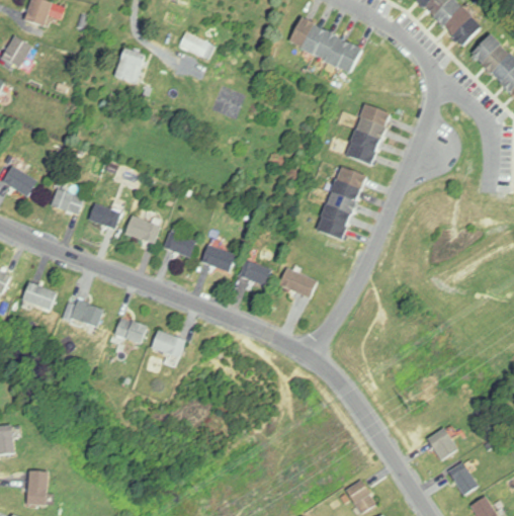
[(64,7),(40,0),(29,0),(22,25),(44,31),(48,15),(60,19),(64,7)]
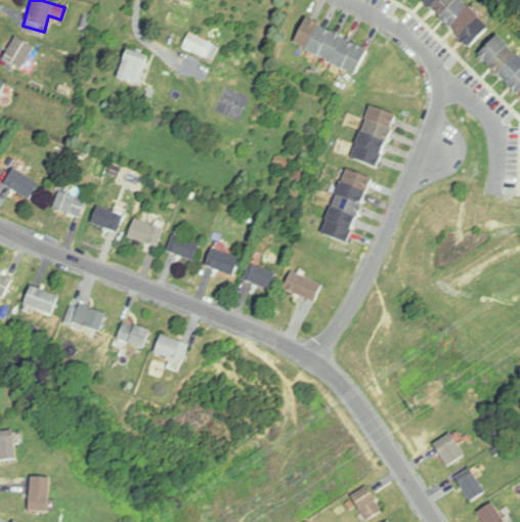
[(487,27),(459,0),(418,0),(468,47),(487,27)]
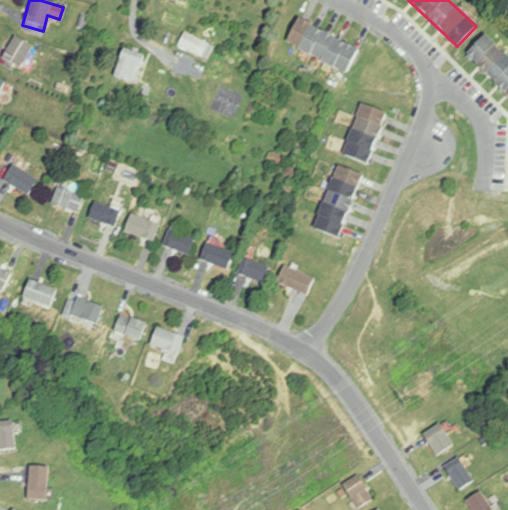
[(347,71),(357,46),(295,20),(284,45),(347,71)]
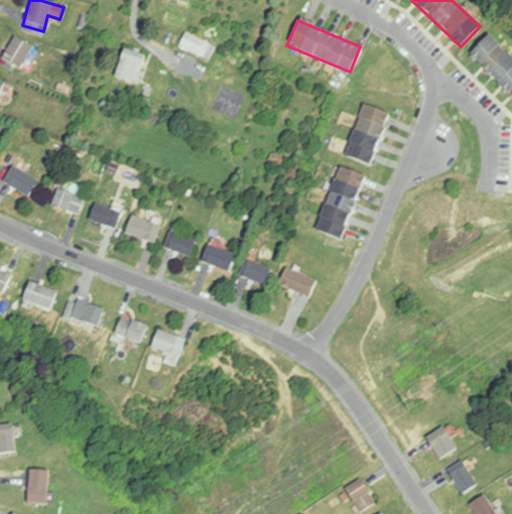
[(213,44),(184,30),(177,43),(206,58),(213,44)]
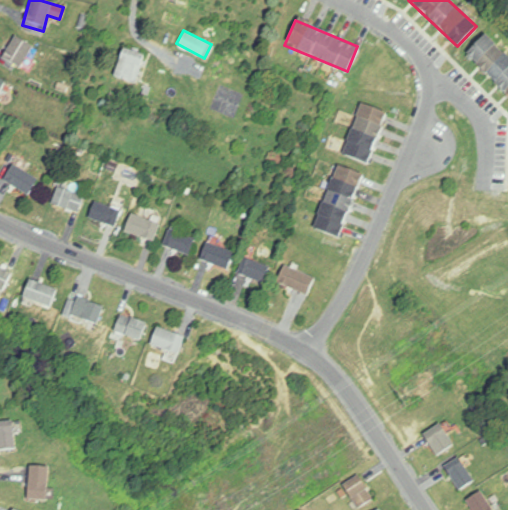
[(507,96),(507,57),(484,35),(465,55),(507,96)]
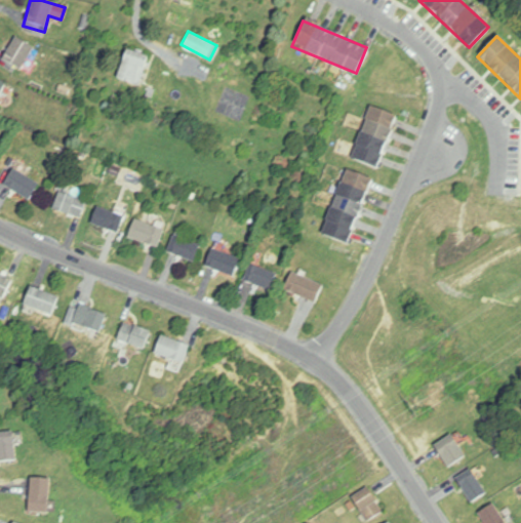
[(32,46),(13,37),(1,59),(19,70),(32,46)]
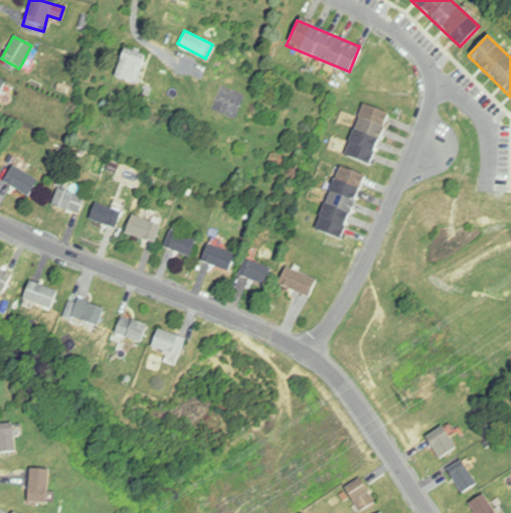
[(133,84),(143,60),(135,57),(136,54),(123,49),(113,76),(133,84)]
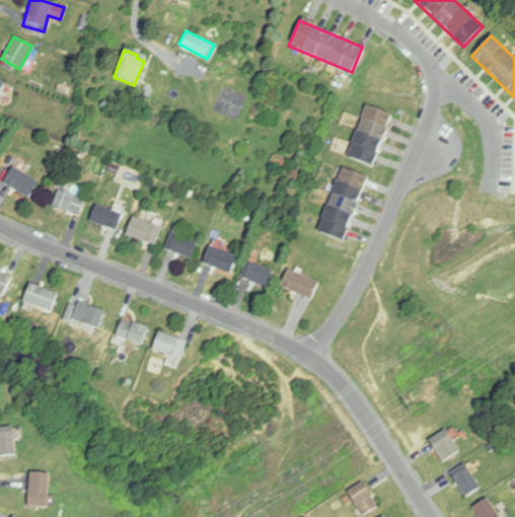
[(373,165),(390,115),(363,105),(346,156),(373,165)]
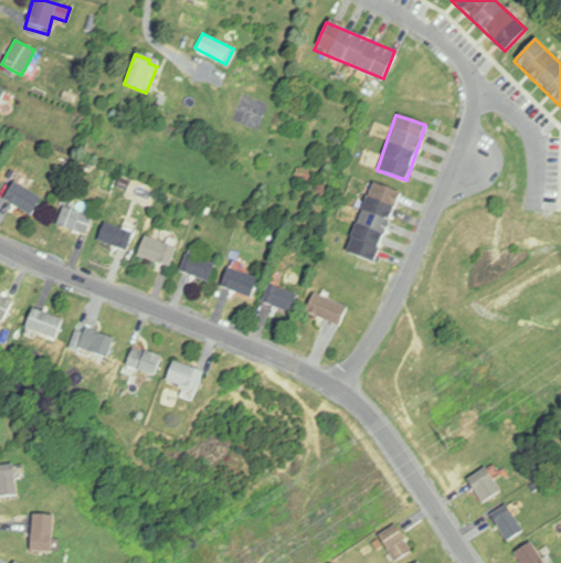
[(29,214),(41,195),(13,179),(1,197),(29,214)]
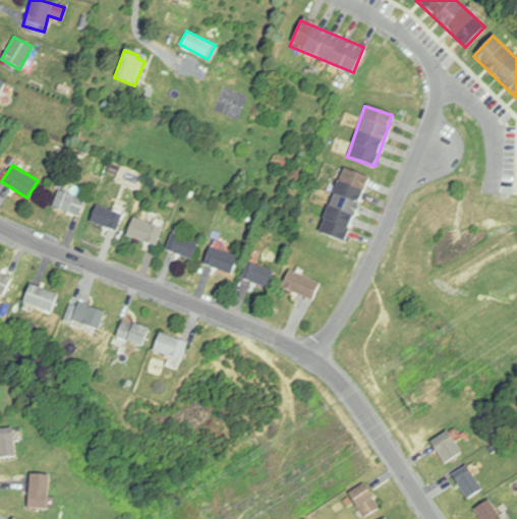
[(366,174),(340,166),(320,231),(346,239),(366,174)]
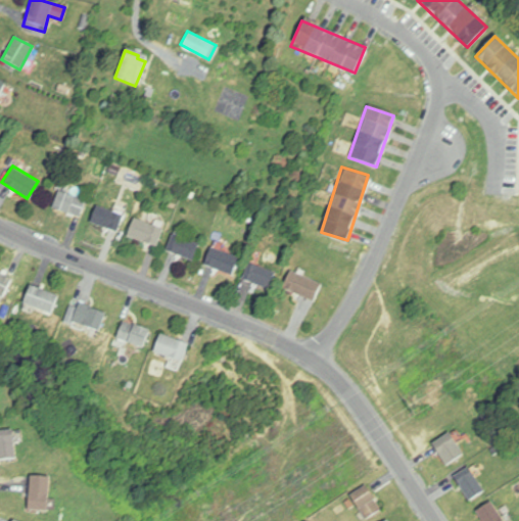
[(85,198),(57,188),(50,205),(78,217),(85,198)]
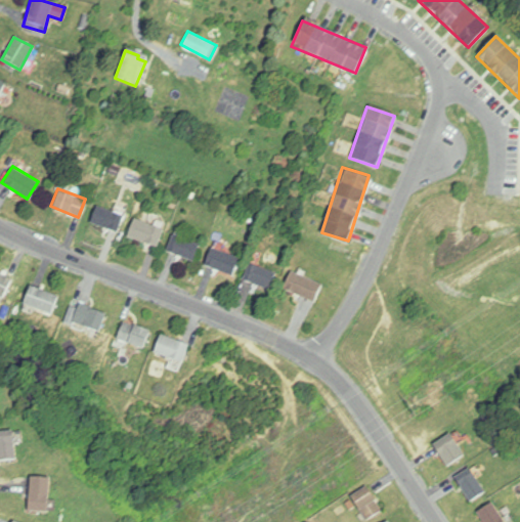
[(116,232),(123,215),(95,204),(88,220),(116,232)]
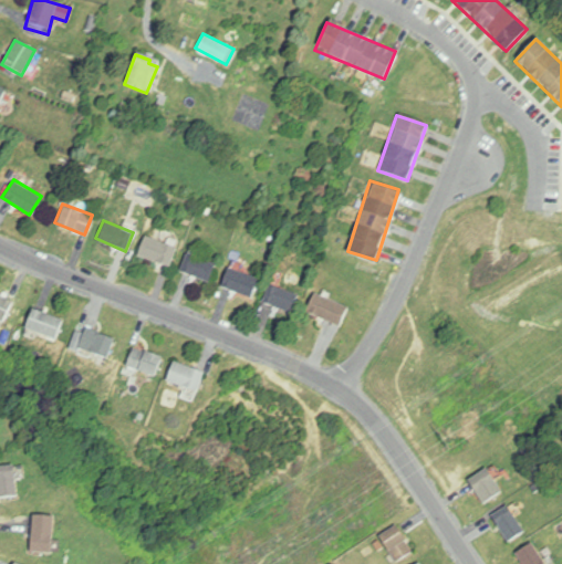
[(135,254),(169,265),(175,244),(142,235),(135,254)]
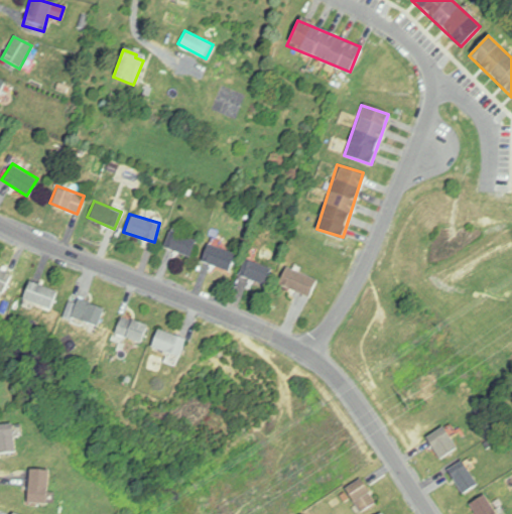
[(195,240),(169,229),(162,245),(187,256),(195,240)]
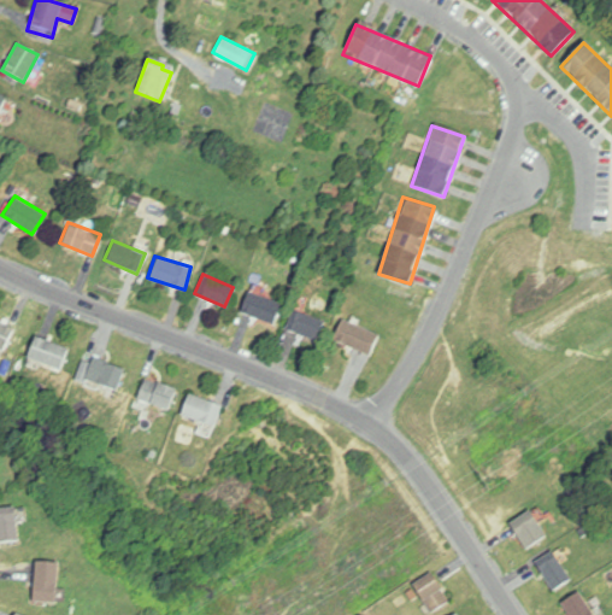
[(274,323),(280,300),(246,290),(239,312),(274,323)]
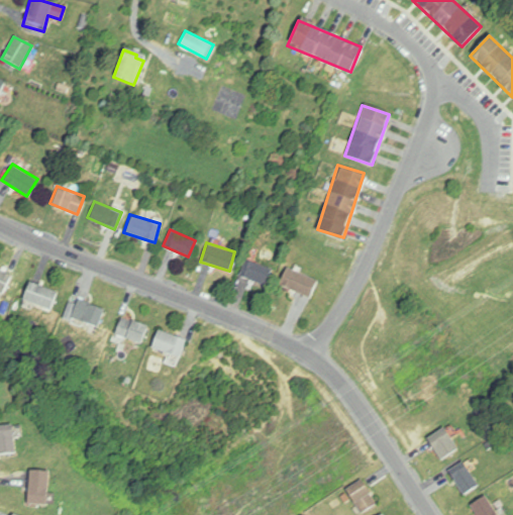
[(265,285),(271,269),(243,258),(237,274),(265,285)]
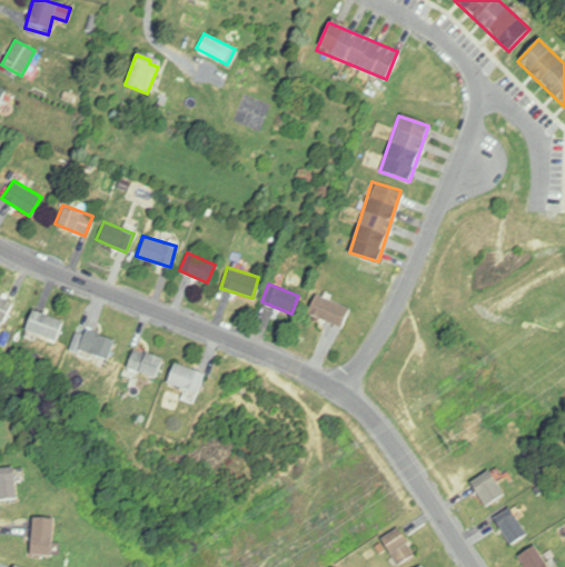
[(306,312),(340,326),(348,306),(314,292),(306,312)]
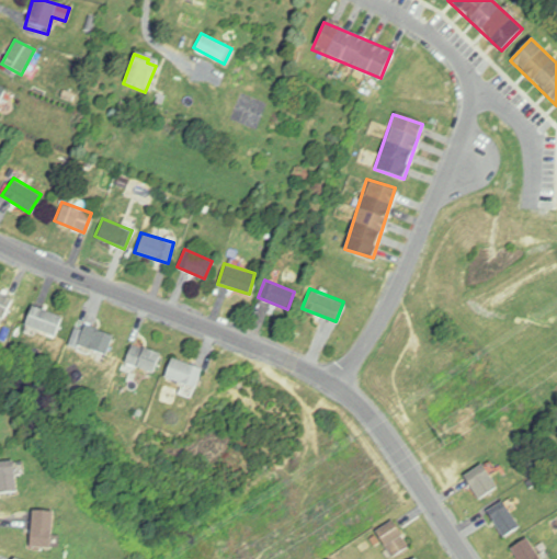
[(0,318),(11,297),(0,292),(0,318)]
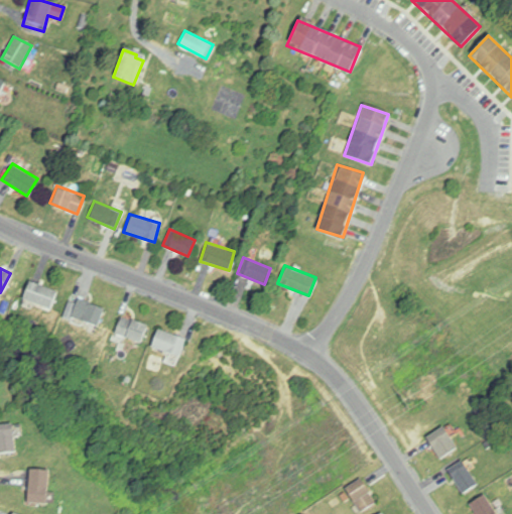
[(48,308),(55,290),(28,279),(21,296),(48,308)]
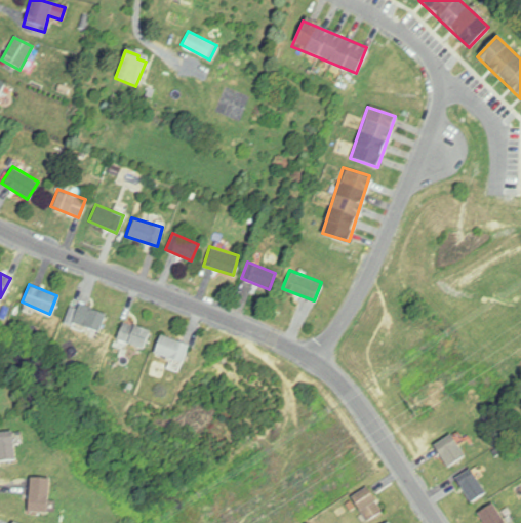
[(72,300),(65,319),(97,331),(105,314),(72,300)]
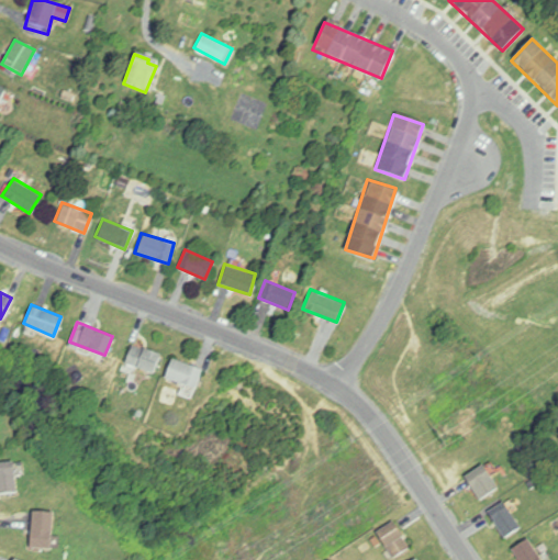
[(158,355),(132,343),(123,360),(151,373),(158,355)]
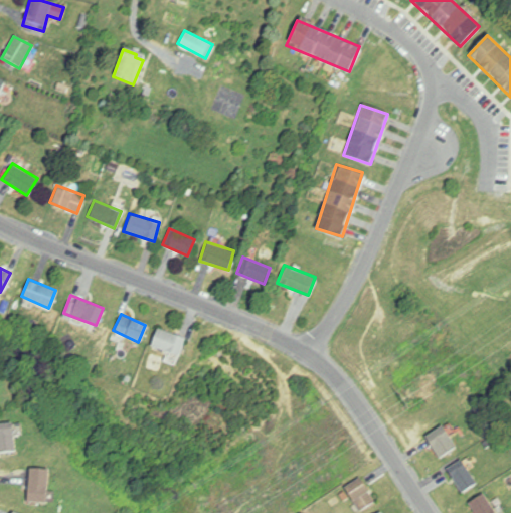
[(178,354),(184,336),(156,327),(150,345),(178,354)]
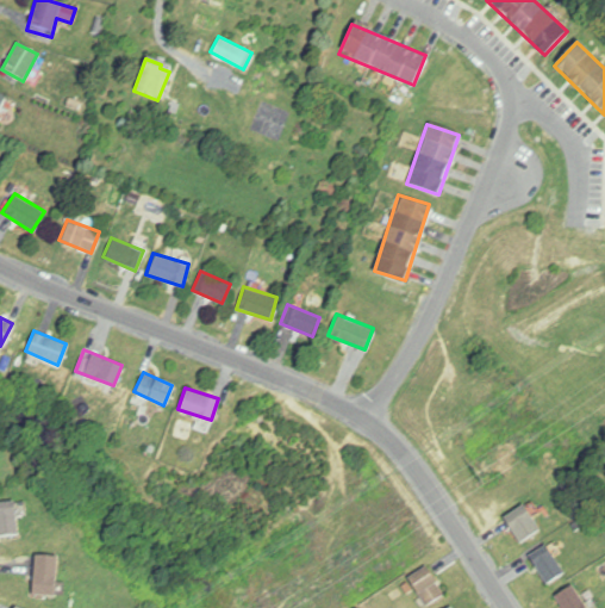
[(0,533),(17,532),(13,502),(0,503),(0,533)]
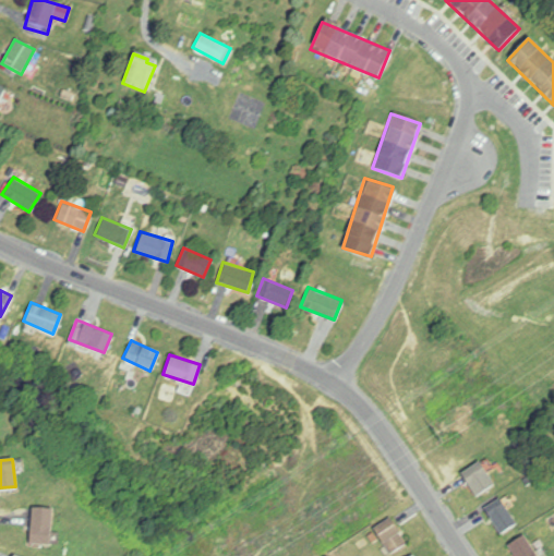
[(491,482),(476,492),(460,469),(476,459),(491,482)]
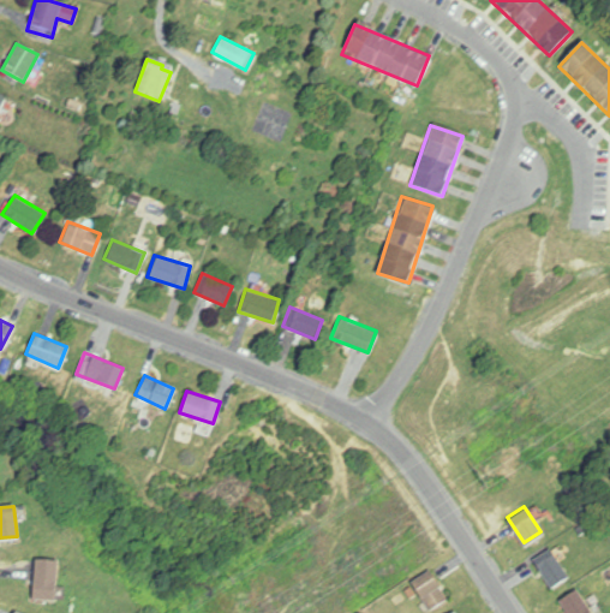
[(568,572),(548,587),(528,558),(548,545),(568,572)]
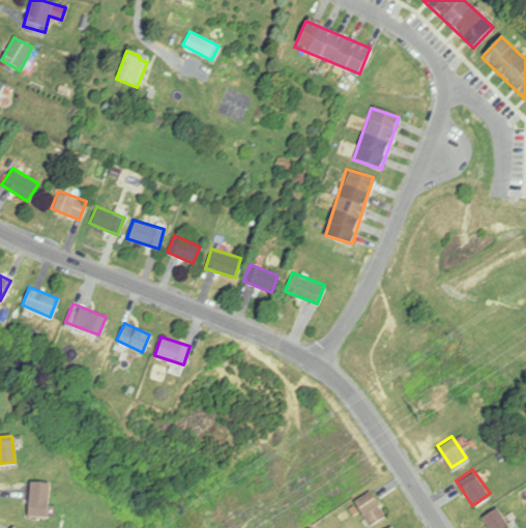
[(27,516),(47,516),(48,481),(28,480),(27,516)]
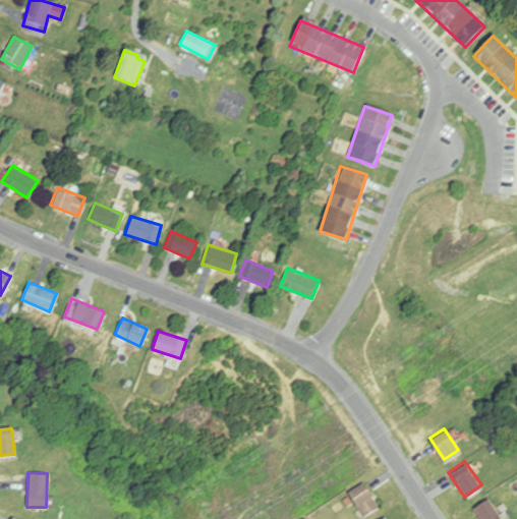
[(346,491),(362,480),(378,506),(361,516),(346,491)]
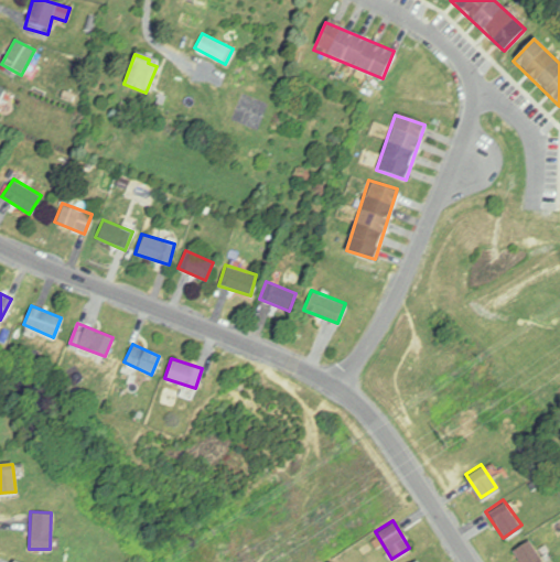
[(542,561),(518,561),(512,551),(528,540),(542,561)]
